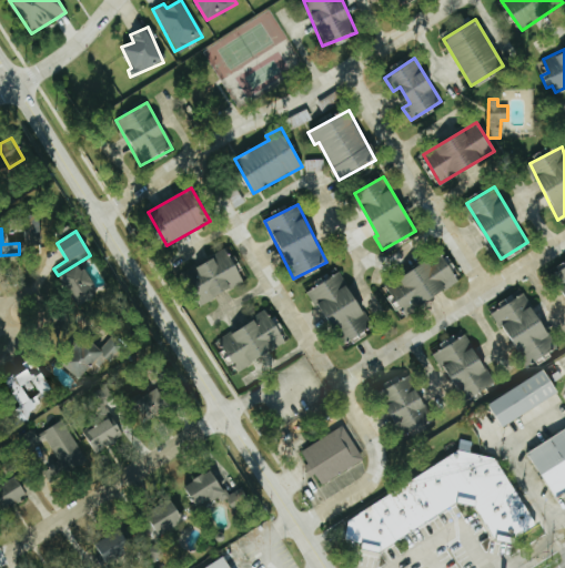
[(243,284),(228,251),(187,270),(201,303),(243,284)]
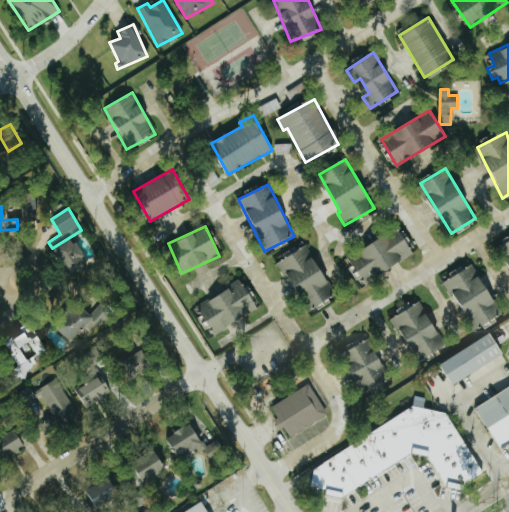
[(413,254),(399,232),(388,239),(386,234),(344,260),(356,280),(360,277),(365,284),(413,254)]
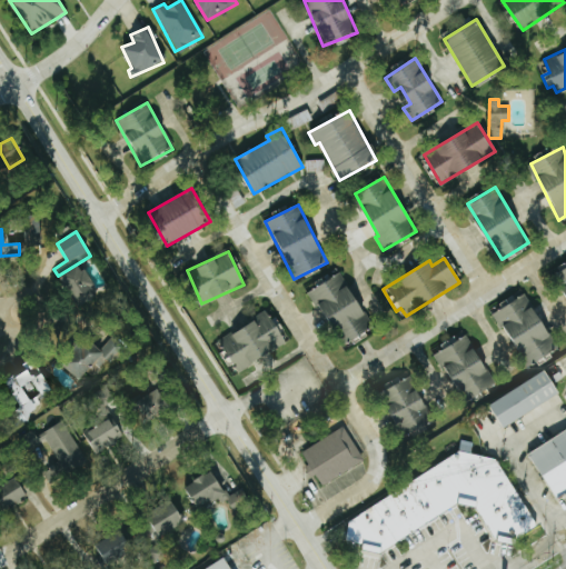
[(58,278),(78,307),(97,292),(77,263),(58,278)]
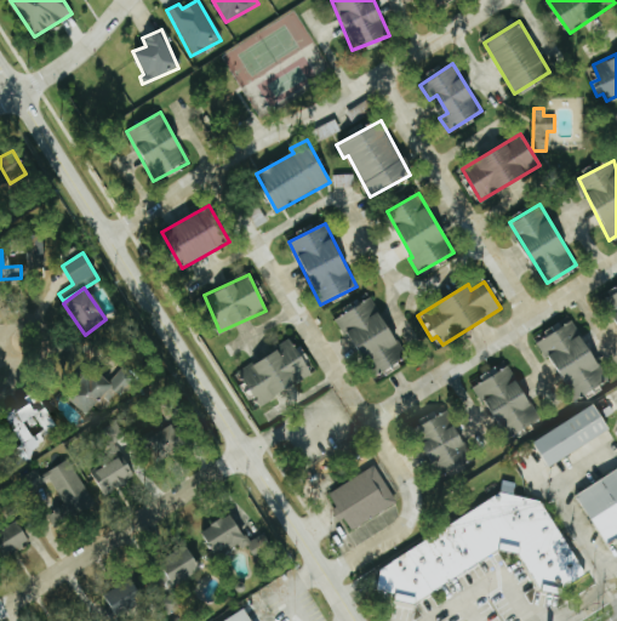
[(616,288),(604,296),(616,320),(616,288)]
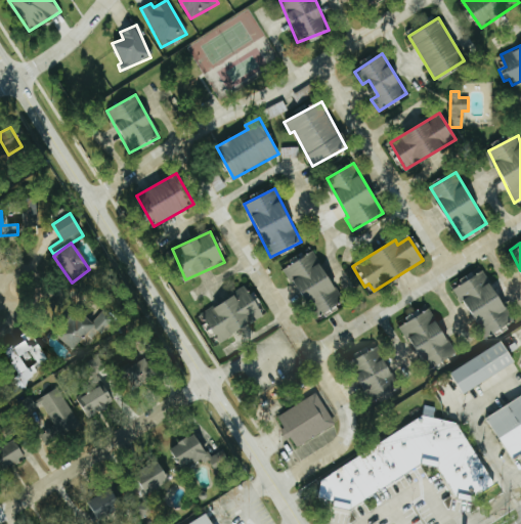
[(281,269),(288,282),(296,278),(315,316),(341,303),(316,252),(281,269)]
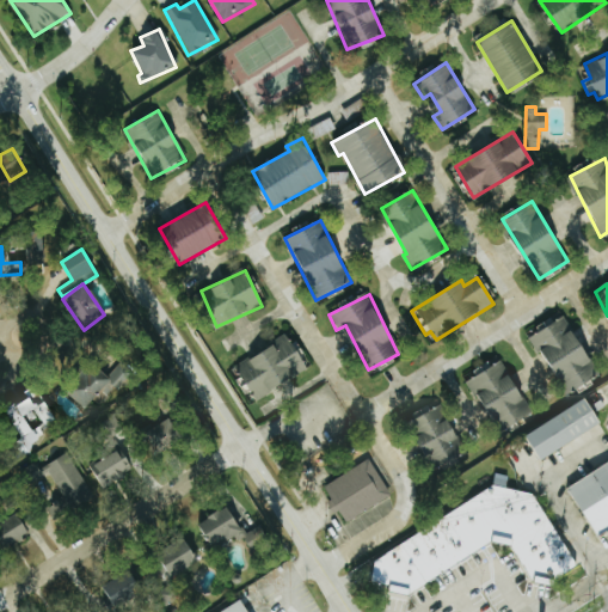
[(599,377),(565,316),(527,337),(536,354),(545,349),(567,392),(599,377)]
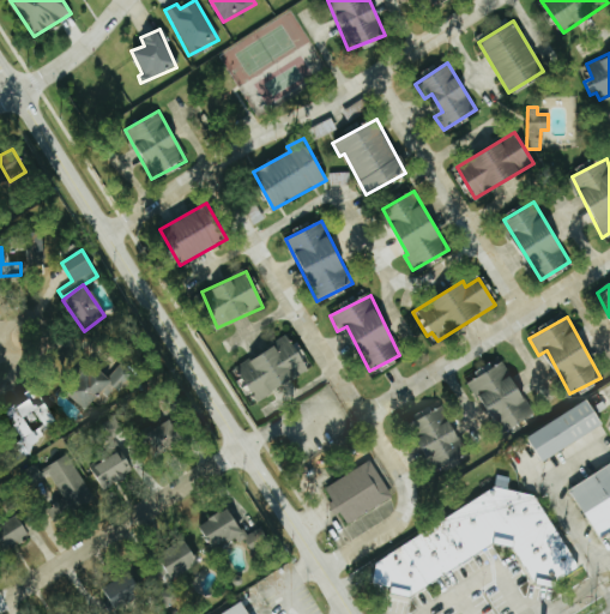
[(236,365),(254,399),(308,372),(290,337),(236,365)]
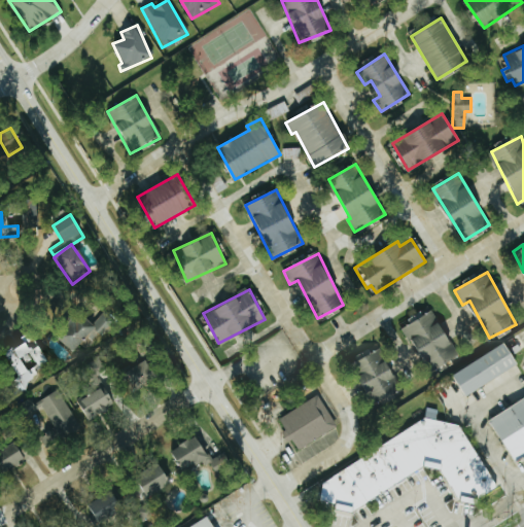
[(426,372),(456,359),(433,308),(408,319),(410,325),(407,326),(426,372)]
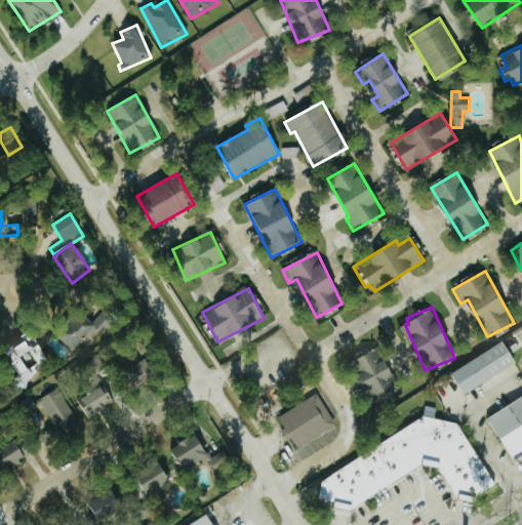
[(73,352),(91,327),(101,334),(114,318),(103,309),(91,323),(79,314),(58,340),(73,352)]
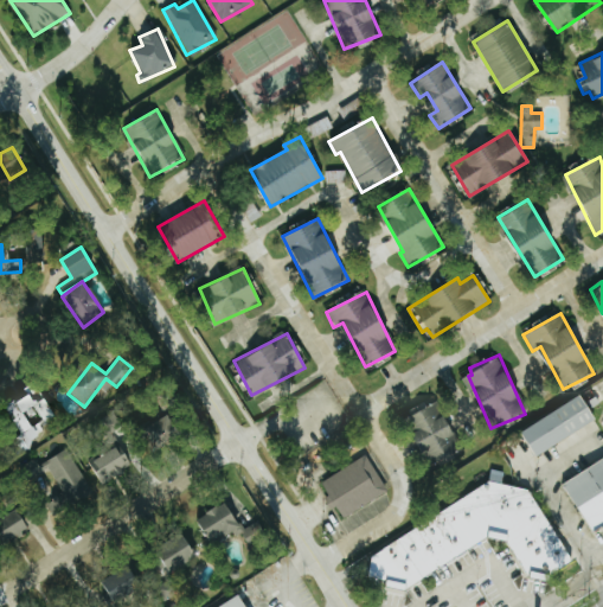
[(55,416),(43,397),(36,402),(31,395),(4,411),(23,442),(36,434),(27,419),(37,413),(43,423),(55,416)]
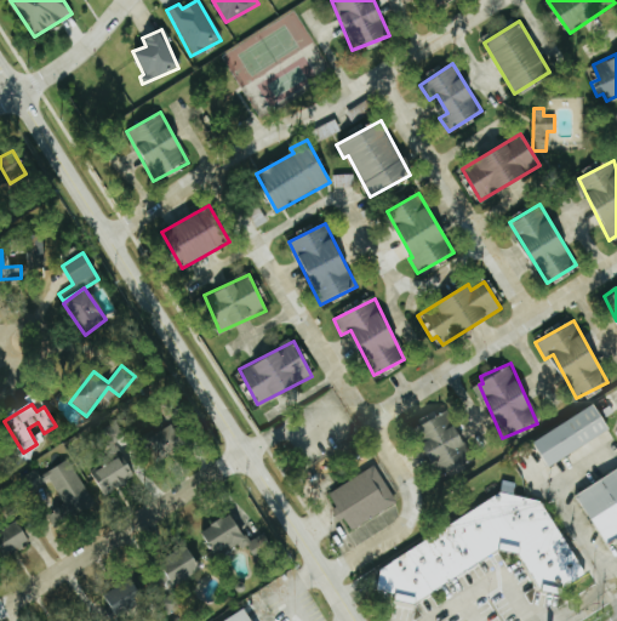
[(610,429),(594,404),(533,442),(548,467),(610,429)]
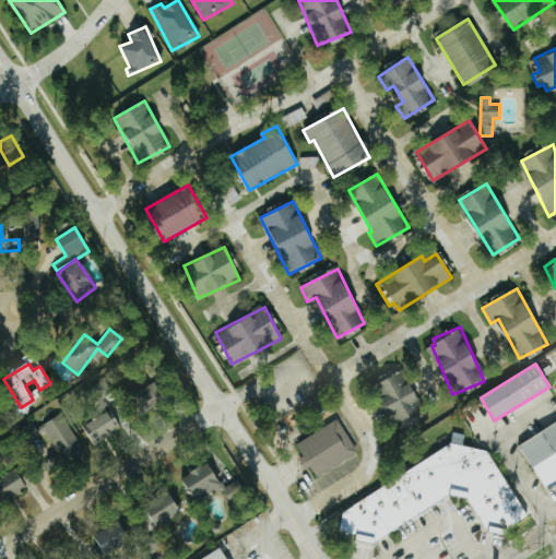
[(398,430),(426,415),(403,370),(374,384),(398,430)]
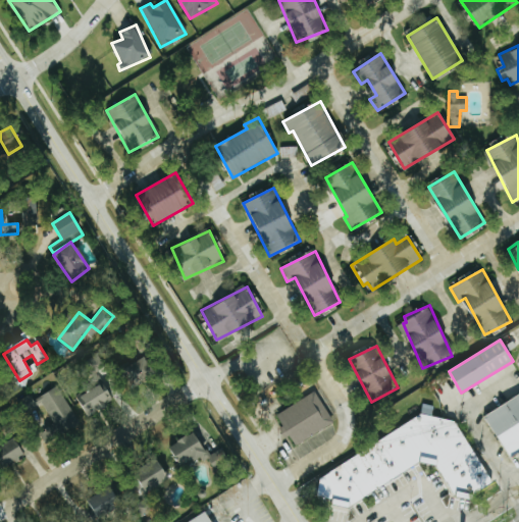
[(121,370),(133,387),(155,373),(144,356),(121,370)]
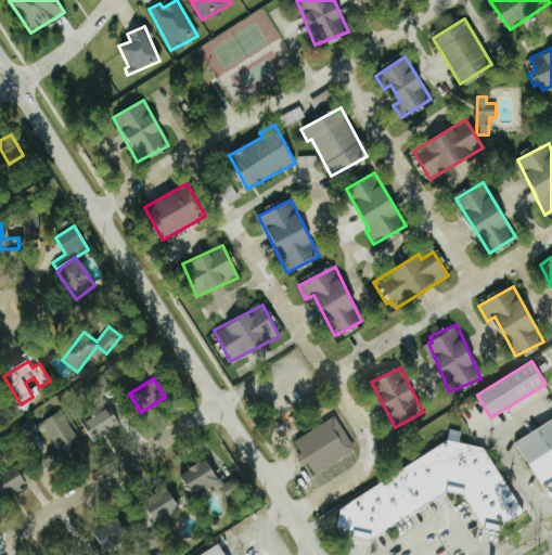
[(79,422),(93,440),(118,422),(104,403),(79,422)]
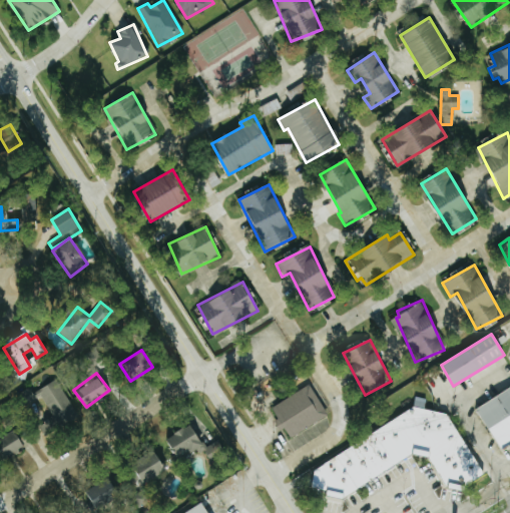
[(36,391),(52,419),(39,426),(44,435),(77,417),(56,380),(36,391)]
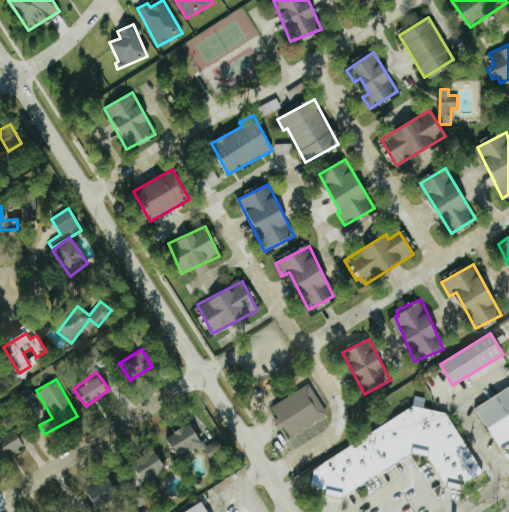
[(327,415),(308,384),(270,407),(277,418),(272,421),(278,430),(283,427),(289,437),(327,415)]
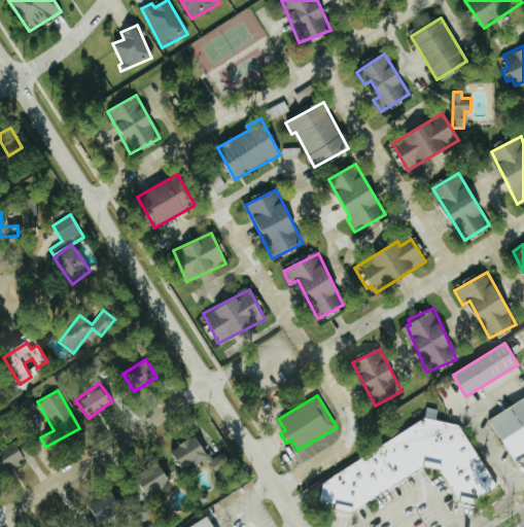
[(523,399),(489,418),(512,461),(523,454),(523,399)]
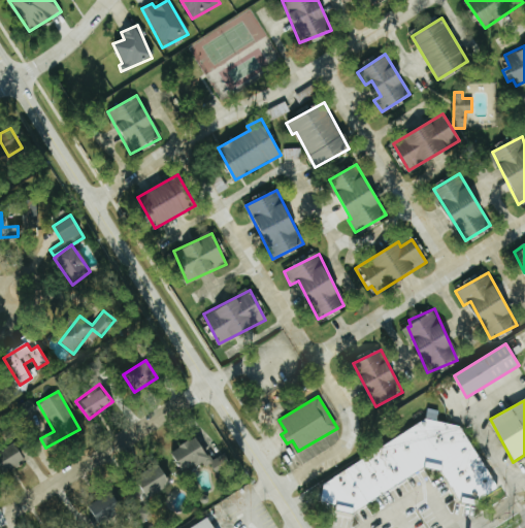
[(497,490),(461,426),(435,421),(437,410),(426,408),(423,423),(325,479),(323,493),(329,504),(337,505),(336,510),(349,513),(427,468),(441,471),(459,503),(479,506),(480,499),(497,490)]
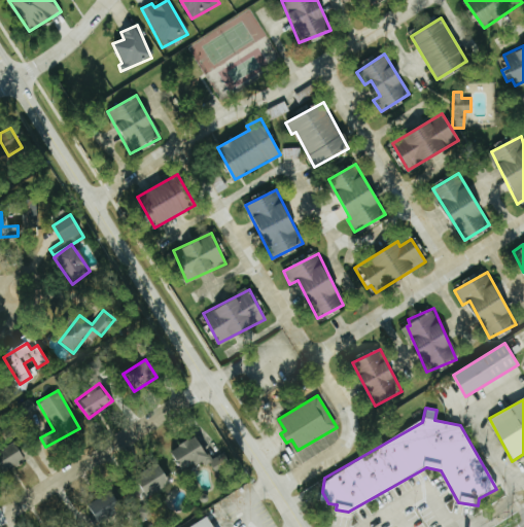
[(232,463),(225,451),(209,460),(198,436),(171,450),(183,472),(207,460),(214,472),(232,463)]
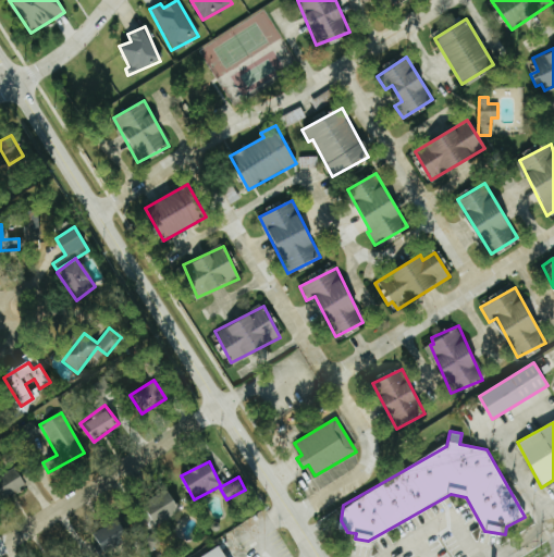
[(0,496),(3,500),(26,485),(15,468),(0,477),(0,496)]
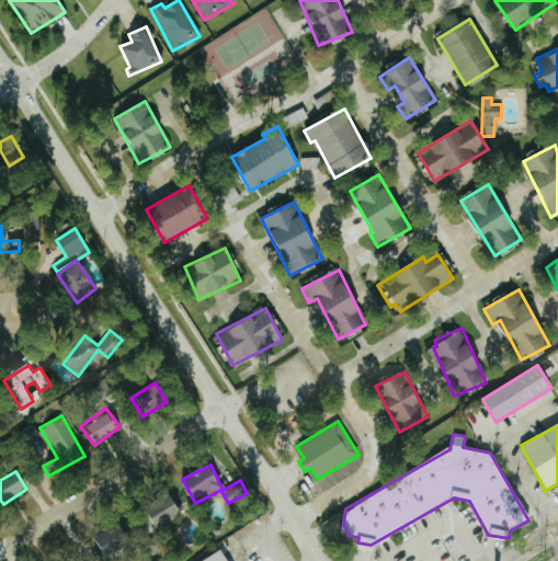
[(182,516),(171,496),(146,510),(157,529),(182,516)]
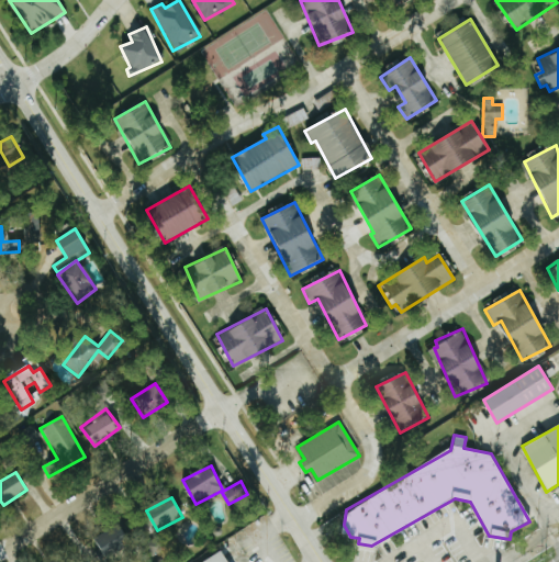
[(131,547),(122,525),(94,536),(103,558),(131,547)]
